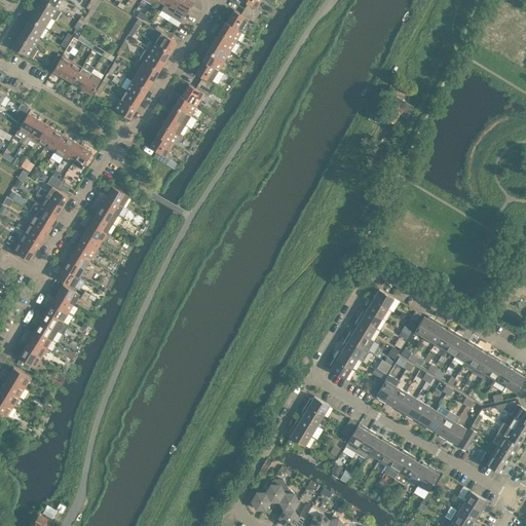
[(62,10),(57,8),(43,0),(40,0),(36,8),(51,17),(55,21),(62,10)]
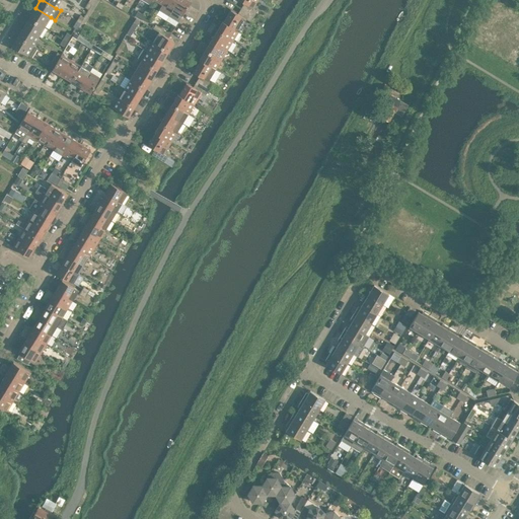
[(168,15),(177,0),(165,0),(162,5),(159,10),(168,15)]
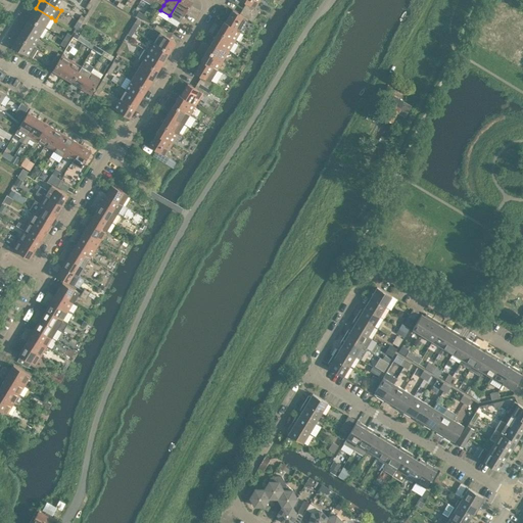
[(180,21),(192,1),(190,0),(179,0),(170,15),(180,21)]
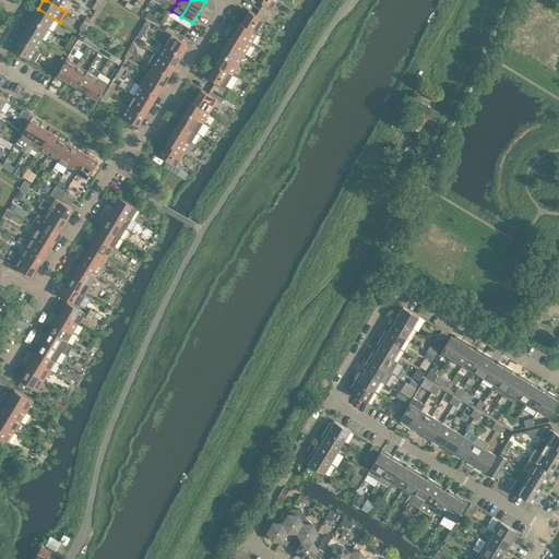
[(259,0),(263,2),(260,9),(274,18),(277,11),(273,9),(277,0),(259,0)]
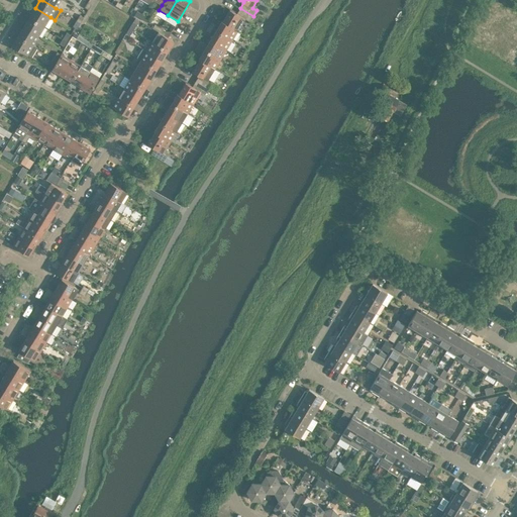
[(50,17),(35,8),(29,17),(44,26),(50,17)]
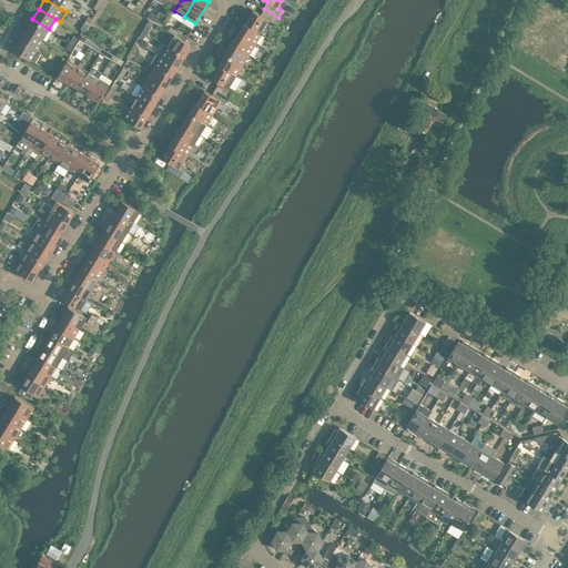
[(270,21),(274,23),(279,18),(264,9),(261,16),(253,10),(245,23),(245,24),(262,34),(270,21)]
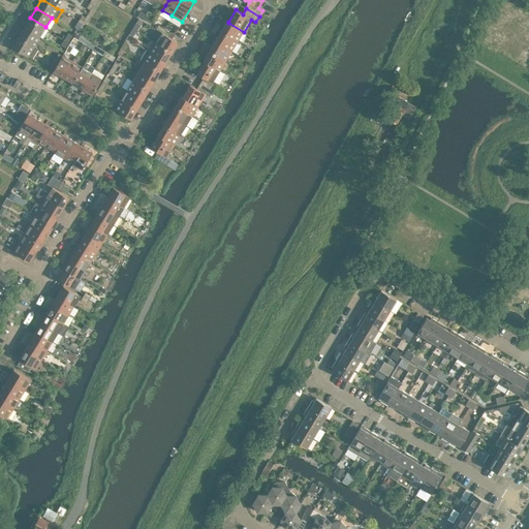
[(45,27),(30,18),(25,27),(40,36),(45,27)]
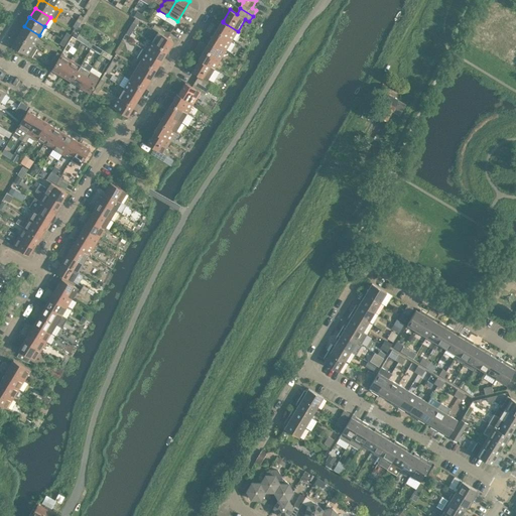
[(223,21),(222,20),(216,30),(232,40),(238,31),(223,22),(223,21)]
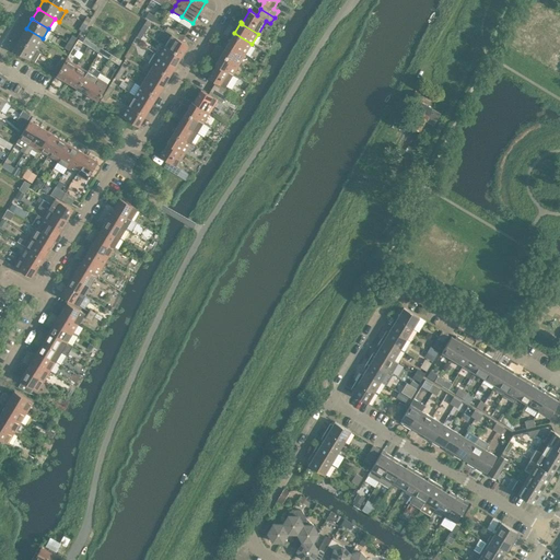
[(43,38),(26,28),(20,39),(36,49),(43,38)]
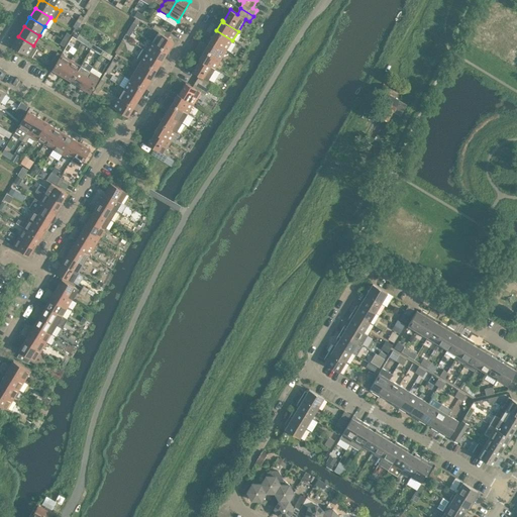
[(232,40),(216,30),(210,39),(226,49),(232,40)]
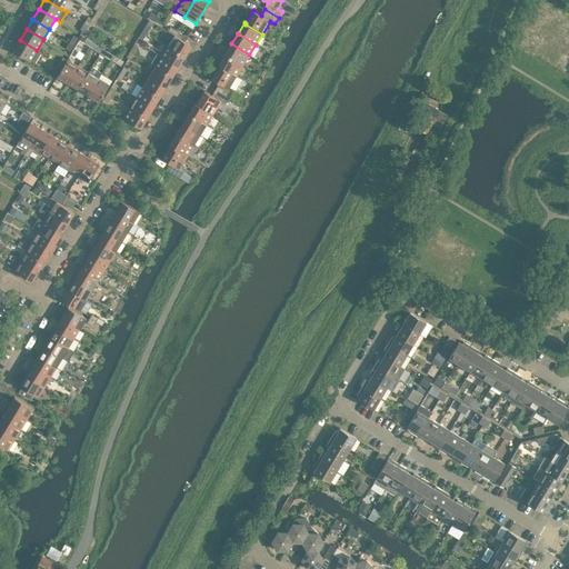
[(191,46),(180,39),(175,36),(168,46),(185,56),(191,46)]
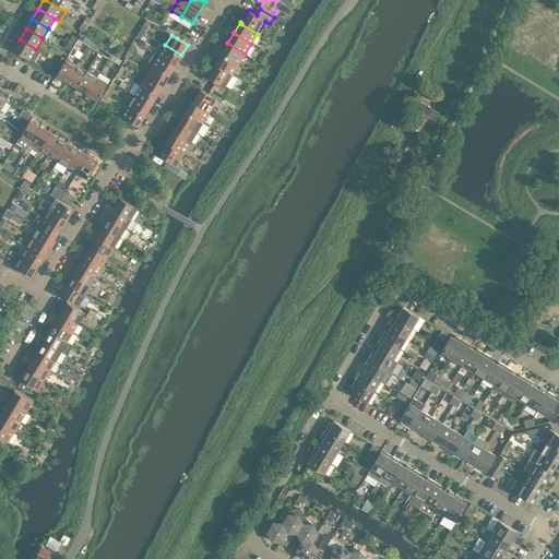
[(13,49),(34,62),(40,51),(36,49),(20,39),(13,49)]
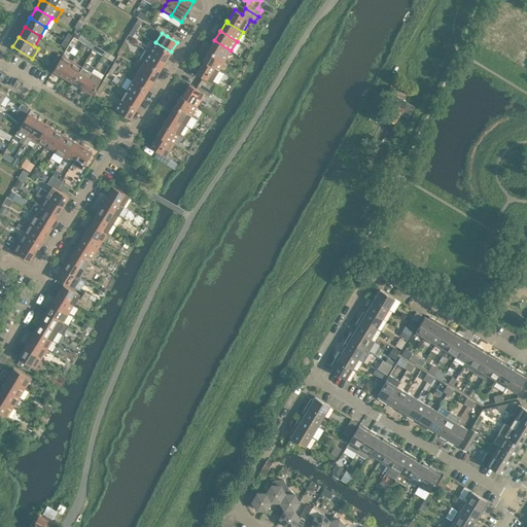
[(85,39),(83,43),(93,49),(96,45),(95,44),(85,39)]
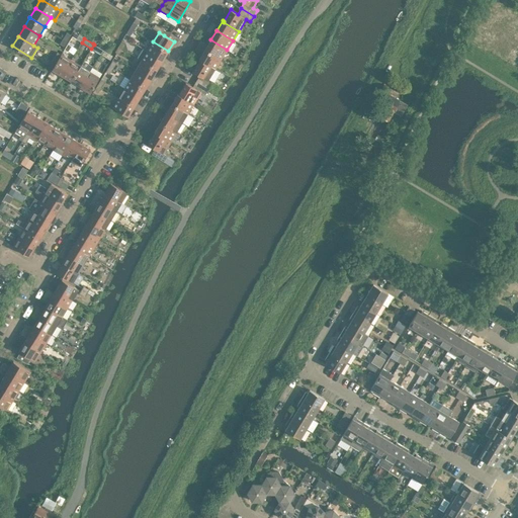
[(227,50),(210,39),(205,50),(222,59),(227,50)]
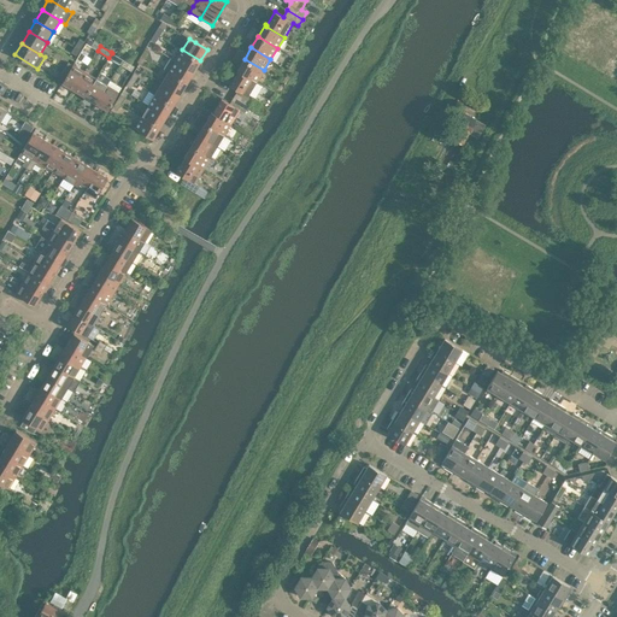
[(200,60),(182,50),(176,60),(194,71),(200,60)]
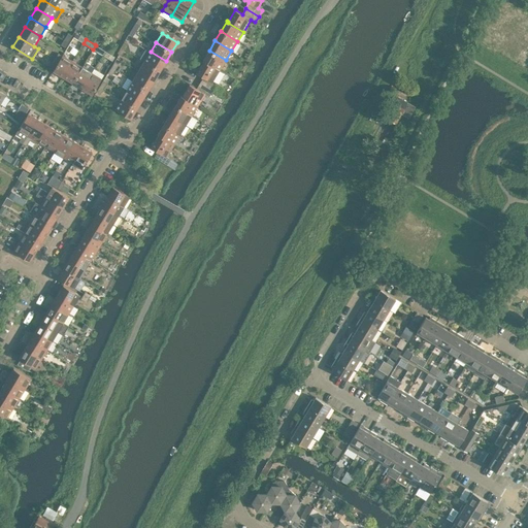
[(63,56),(59,61),(56,67),(54,70),(63,76),(72,61),(76,56),(66,50),(63,56)]
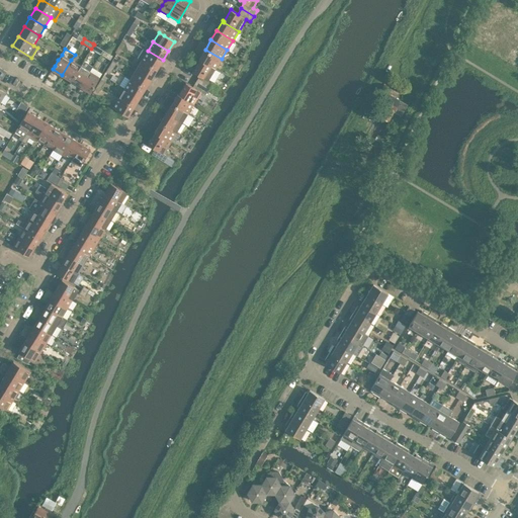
[(163,60),(148,51),(144,49),(138,58),(142,61),(157,70),(163,60)]
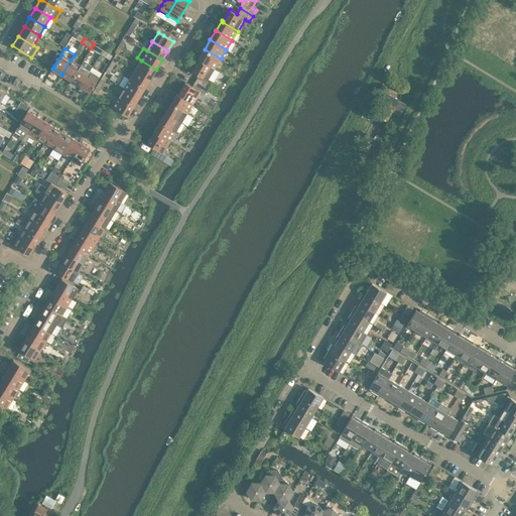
[(103,49),(101,53),(110,59),(113,55),(111,54),(103,49)]
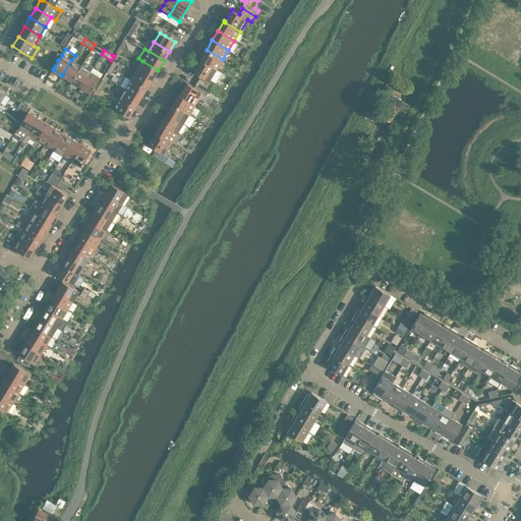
[(200,59),(201,60),(201,59),(217,68),(223,59),(207,50),(200,59)]
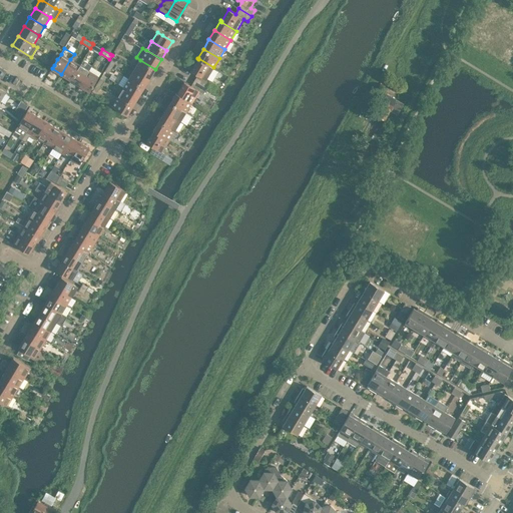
[(210,82),(206,80),(213,67),(198,58),(198,59),(191,71),(197,75),(194,80),(207,88),(210,82)]
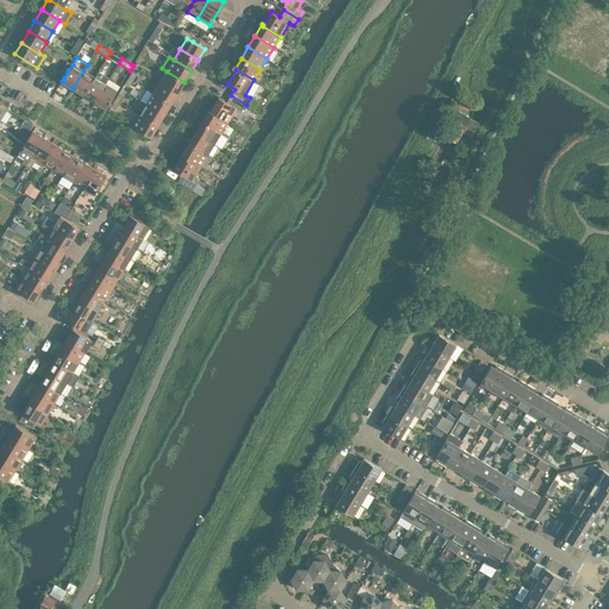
[(85,95),(95,77),(83,70),(73,88),(85,95)]
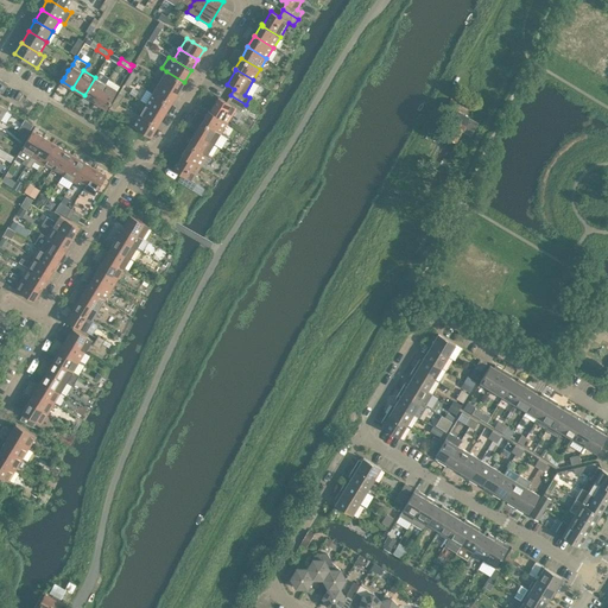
[(184,82),(166,71),(160,82),(177,93),(184,82)]
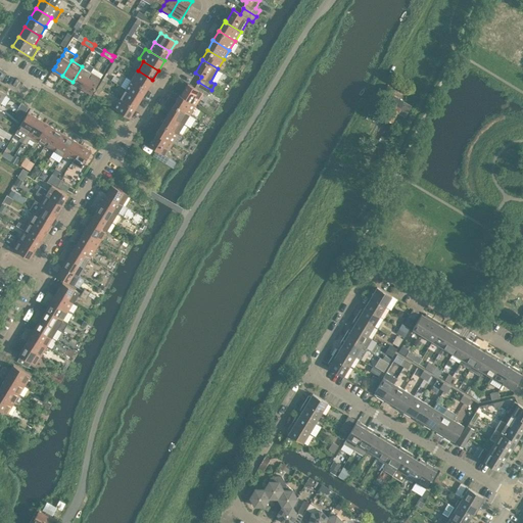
[(82,87),(91,73),(82,66),(73,82),(82,87)]
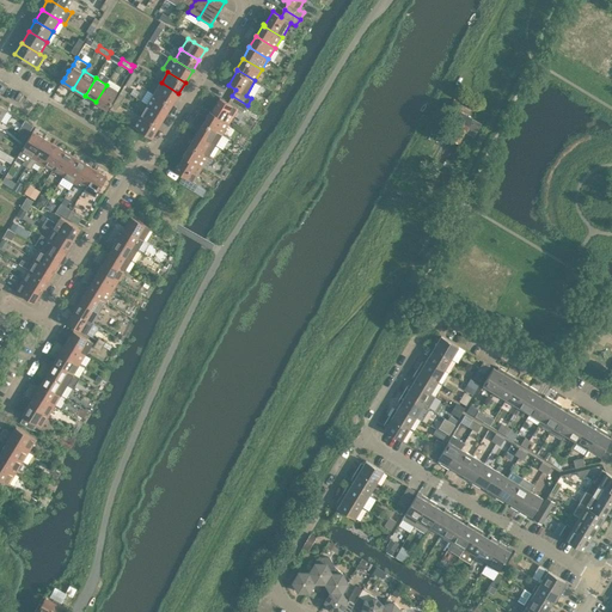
[(178,93),(161,83),(154,93),(172,104),(178,93)]
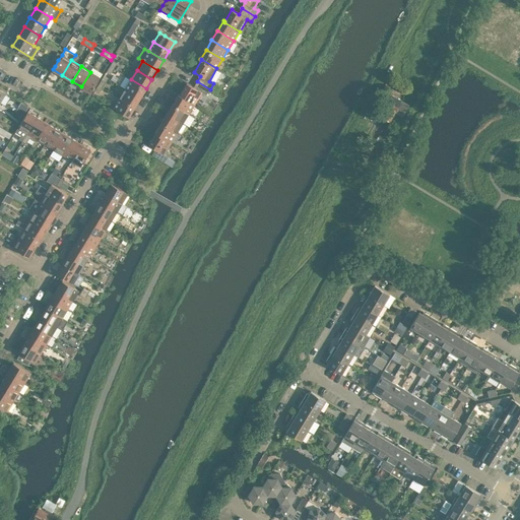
[(90,92),(101,77),(90,72),(81,86),(90,92)]
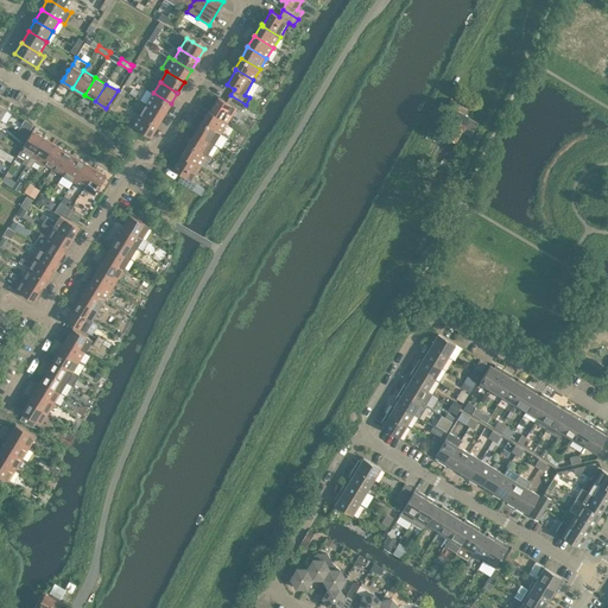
[(19,92),(16,97),(23,102),(27,95),(19,92)]
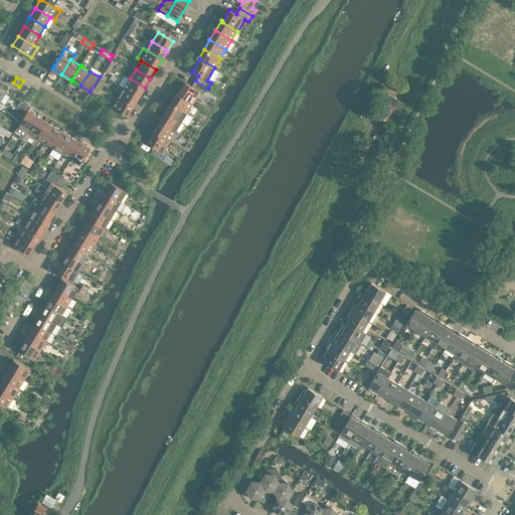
[(145,88),(130,78),(124,88),(139,97),(145,88)]
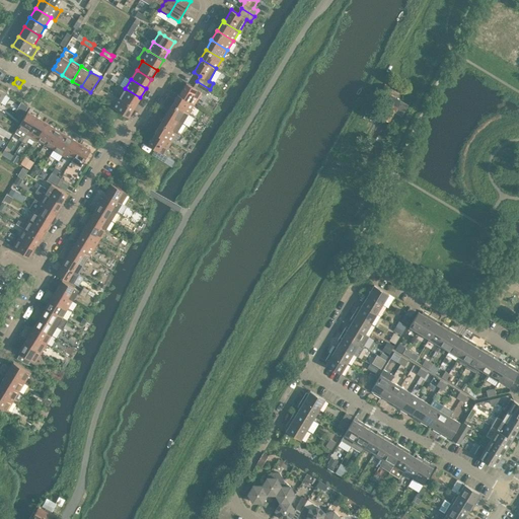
[(202,92),(206,94),(210,89),(197,81),(194,87),(187,83),(179,94),(179,95),(195,104),(202,92)]
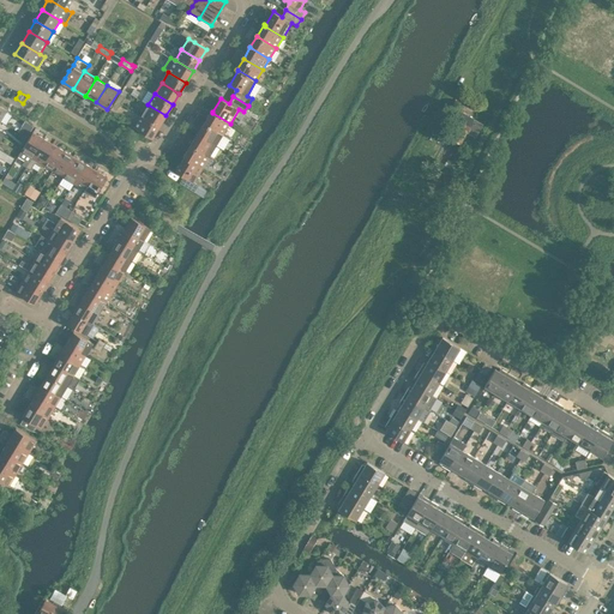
[(166,115),(148,104),(140,116),(158,127),(166,115)]
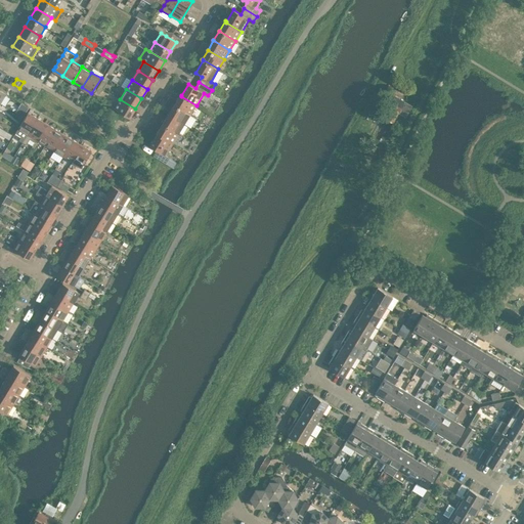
[(181,95),(180,95),(177,100),(170,96),(167,100),(190,115),(197,105),(181,96),(181,95)]
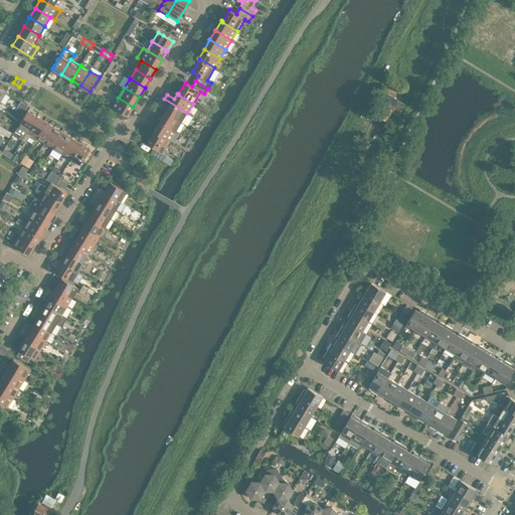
[(113,107),(128,116),(133,107),(118,98),(113,107)]
